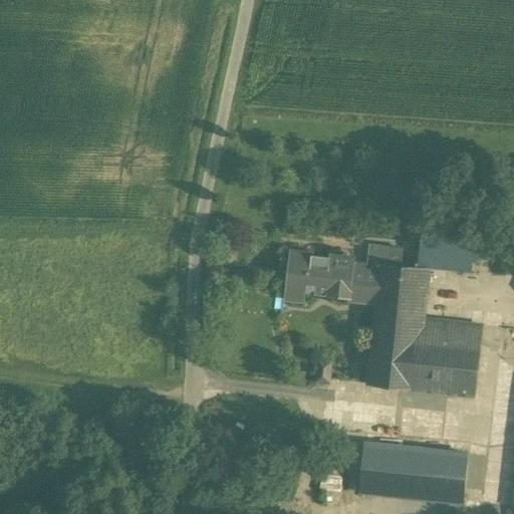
[(426,211),(419,264),(428,265),(470,271),(477,217),(426,211)]
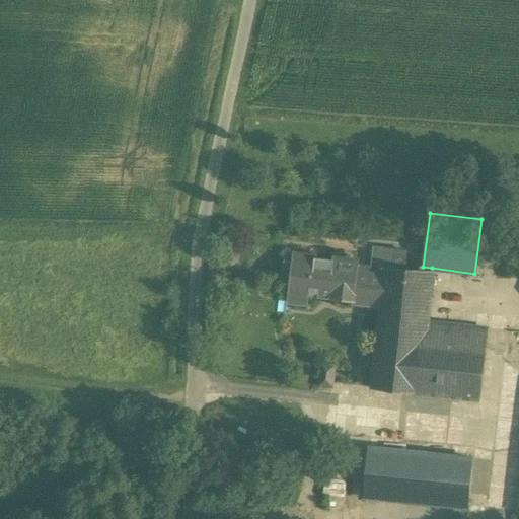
[(386,269),(386,268),(401,270),(403,251),(373,248),(371,268),(386,269)]
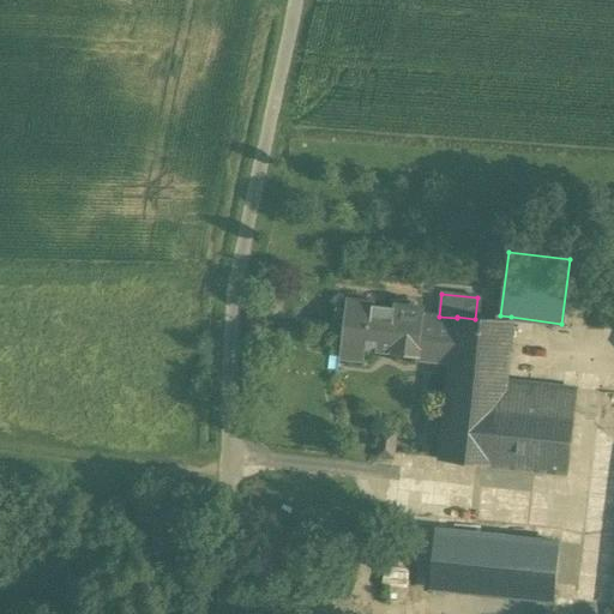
[(417,348),(455,351),(457,318),(439,317),(422,314),(422,308),(420,308),(420,311),(349,304),(349,301),(348,300),(341,359),(362,361),(363,350),(416,356),(417,348)]
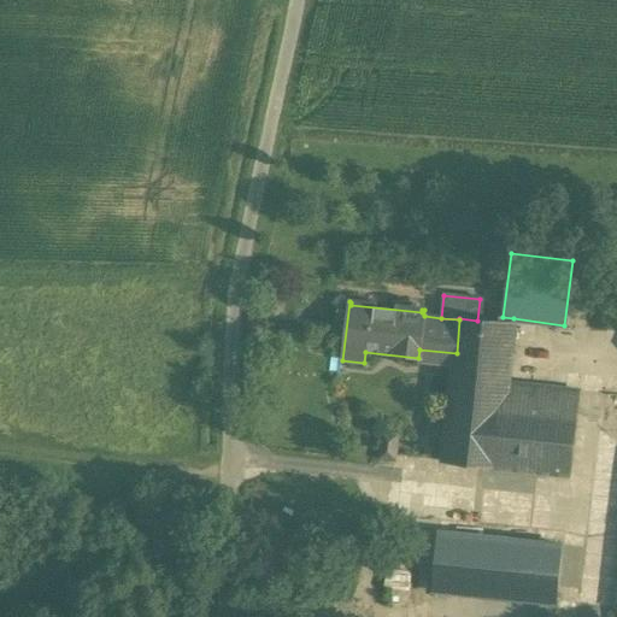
[(459,319),(457,353),(444,462),(569,475),(579,391),(507,383),(513,318),(503,317),(501,323),(477,321),(459,318),(459,319)]
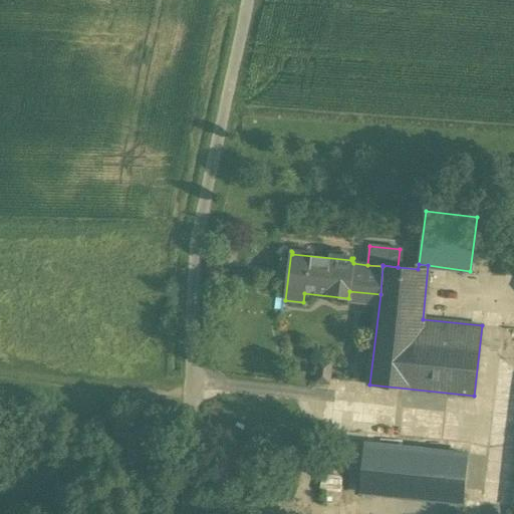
[(335,490),(344,442),(324,438),(315,486),(335,490)]
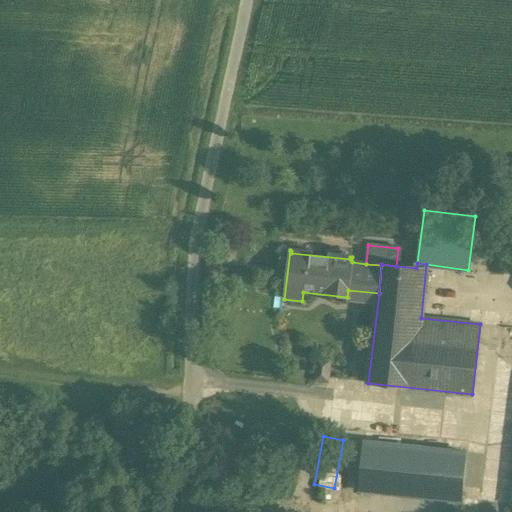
[(466,453),(364,442),(359,490),(460,501),(466,453)]
